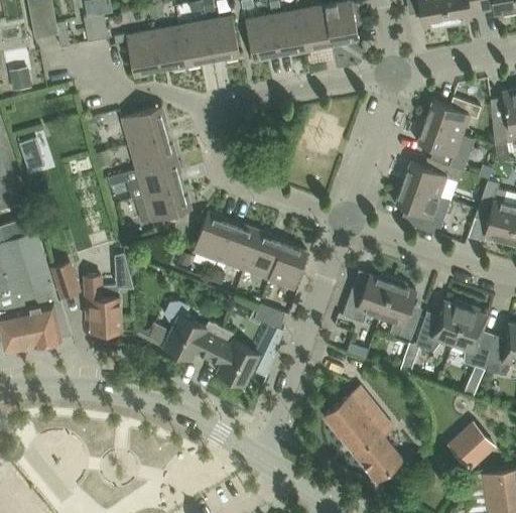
[(31,19),(34,38),(57,34),(55,23),(51,0),(28,0),(30,7),(29,7),(31,19)]
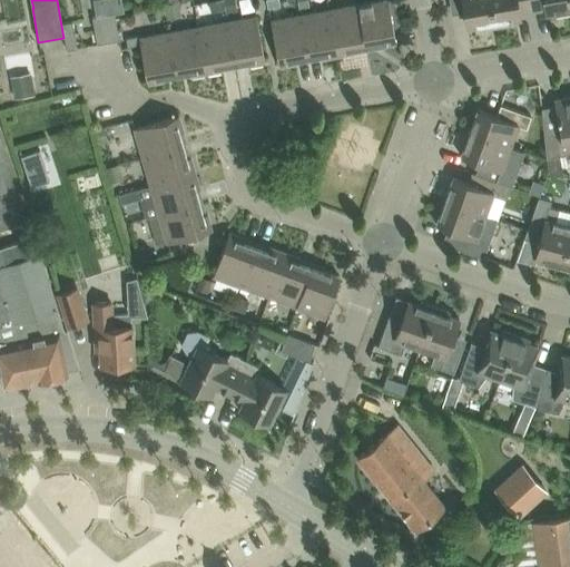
[(120,0),(108,0),(111,16),(115,16),(124,13),(120,0)]
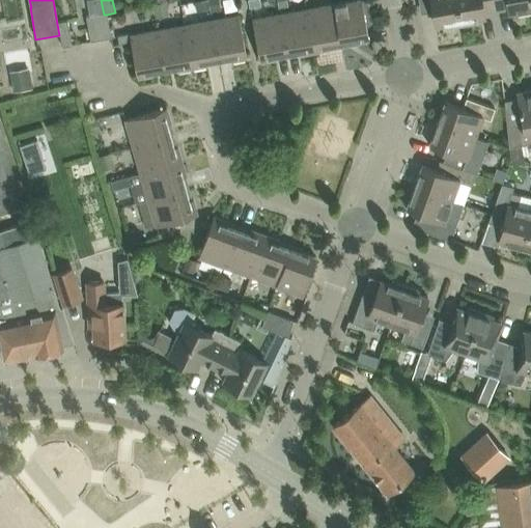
[(219,0),(213,0),(208,1),(210,10),(211,14),(221,11),(219,0)]
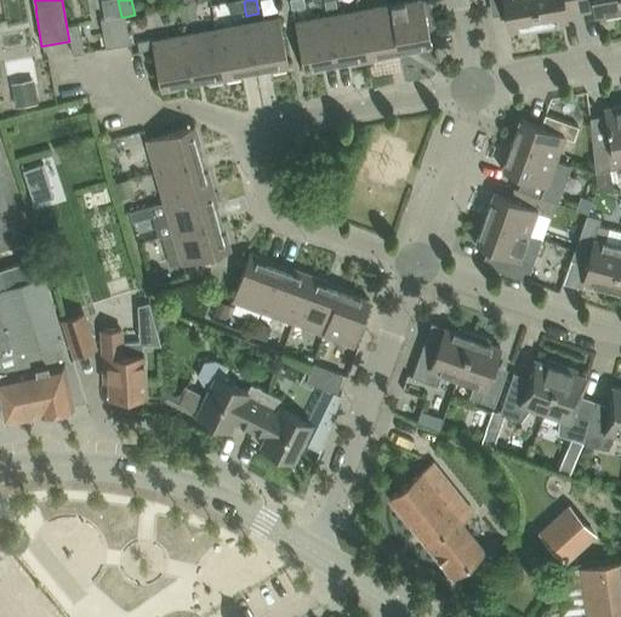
[(303,0),(289,0),(291,11),(306,9),(303,0)]
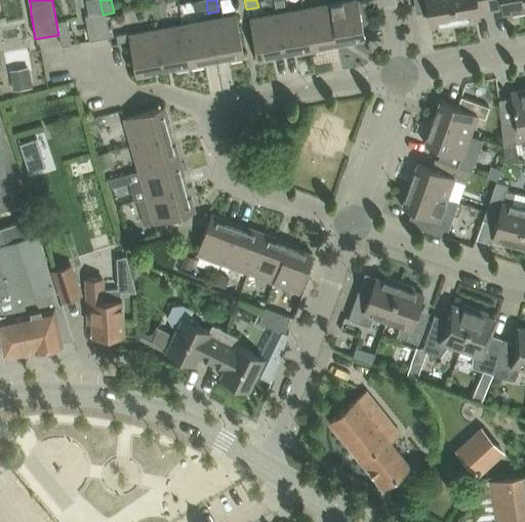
[(282,0),(273,0),(275,8),(284,7),(282,0)]
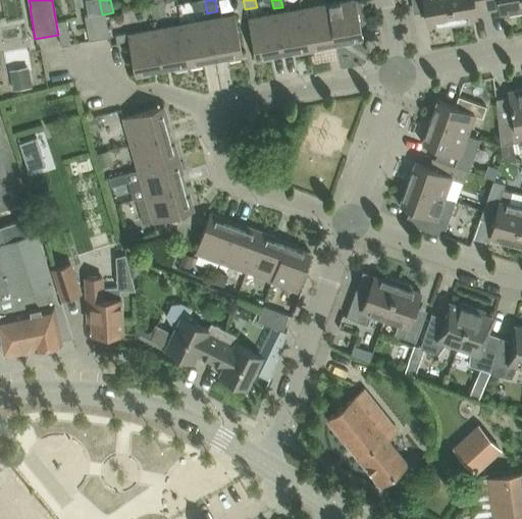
[(448,0),(410,0),(412,8),(424,6),(428,29),(438,27),(438,30),(453,28),(448,0)]
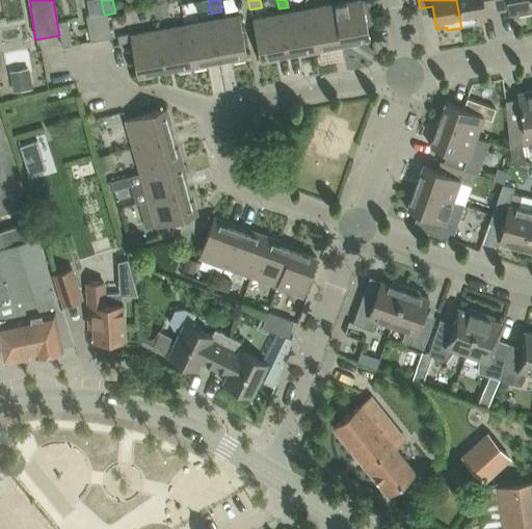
[(484,16),(497,14),(495,0),(456,0),(461,28),(476,25),(475,22),(485,20),(484,16)]
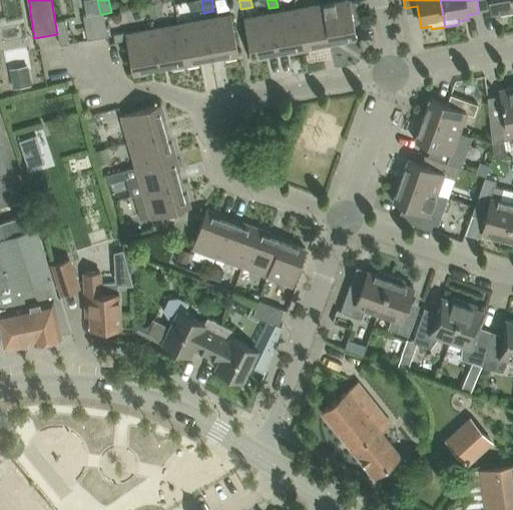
[(512,0),(477,0),(479,13),(491,11),(492,15),(502,13),(503,16),(512,14),(512,0)]
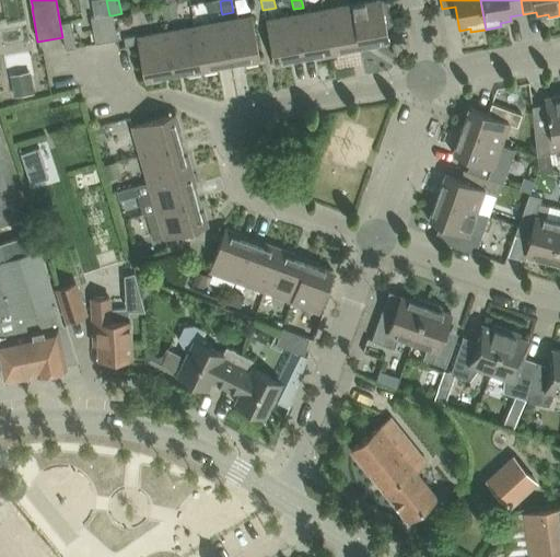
[(219,1),(206,4),(208,13),(220,10),(219,1)]
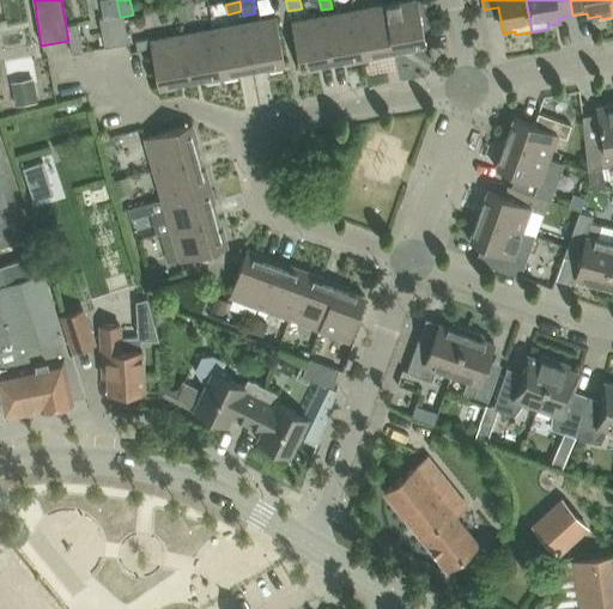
[(394,6),(386,7),(393,53),(426,47),(417,1),(394,6)]
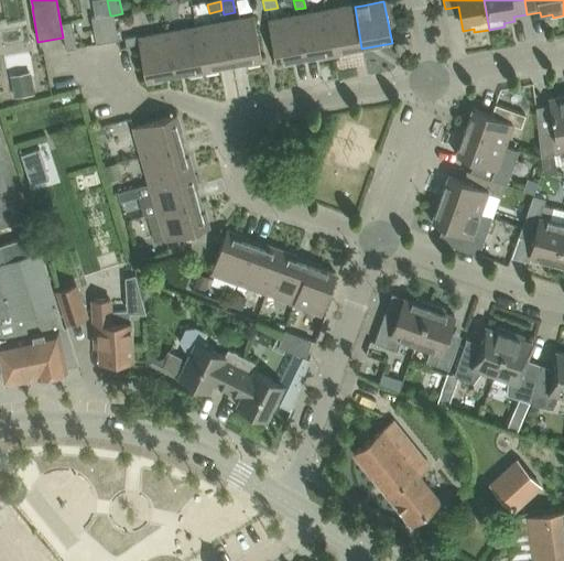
[(175,4),(164,6),(166,20),(179,18),(175,4)]
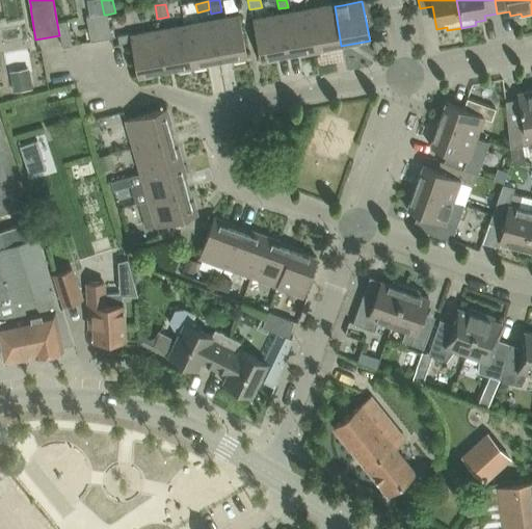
[(335,6),(306,11),(315,54),(330,51),(330,48),(341,46),(335,6)]
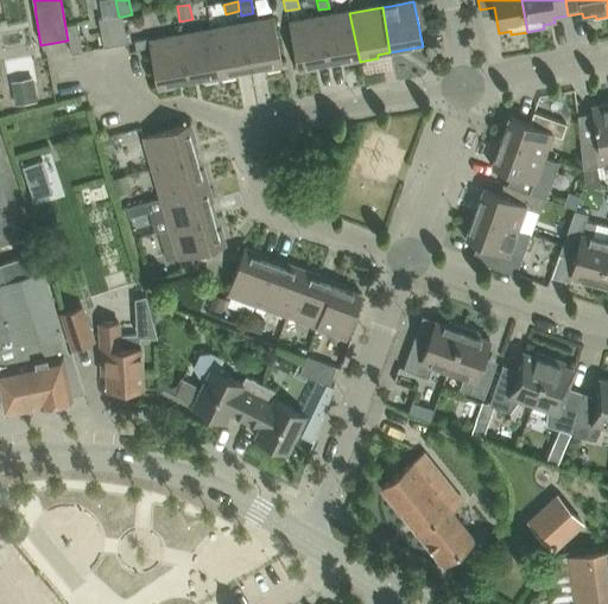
[(318,19),(328,64),(342,62),(342,65),(360,62),(349,13),(318,19)]
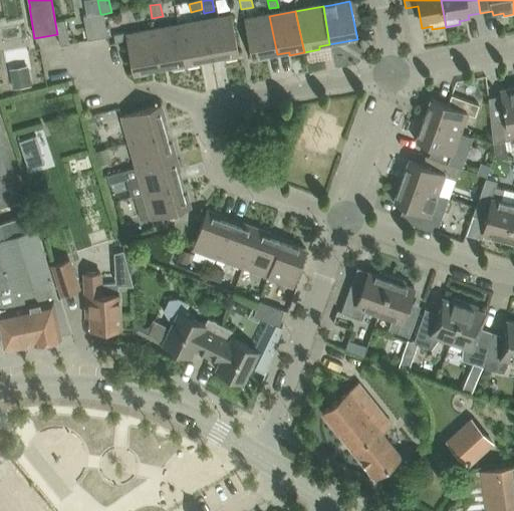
[(83,18),(84,22),(87,41),(107,38),(103,14),(100,14),(83,18)]
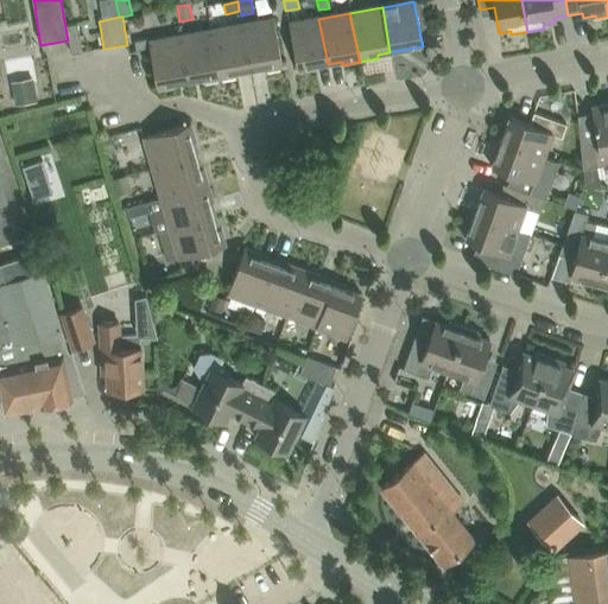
[(289,24),(292,44),(293,50),(297,74),(316,70),(315,67),(328,64),(318,19),(289,24)]
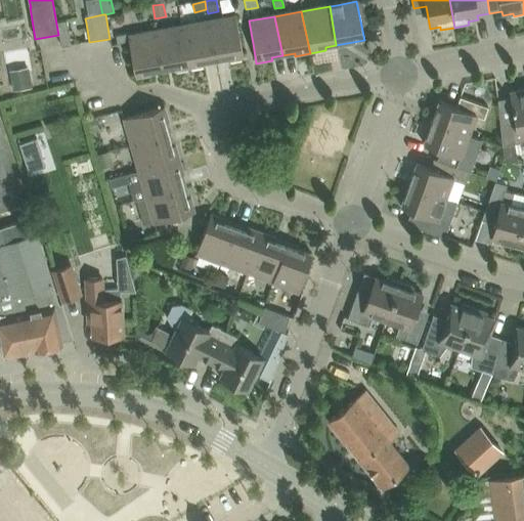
[(244,59),(239,39),(235,17),(209,22),(216,61),(227,58),(228,62),(244,59)]
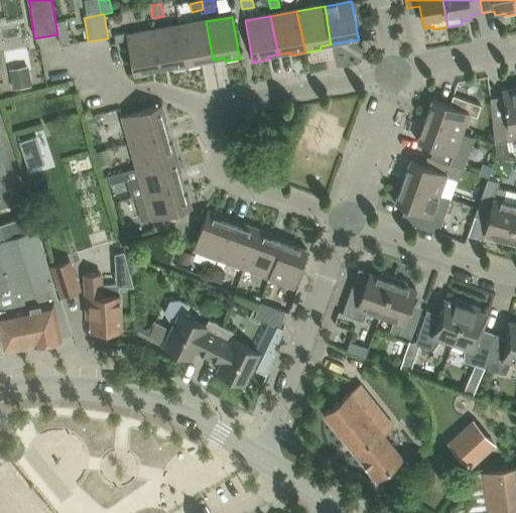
[(70,45),(67,25),(66,21),(55,23),(57,34),(58,34),(60,46),(70,45)]
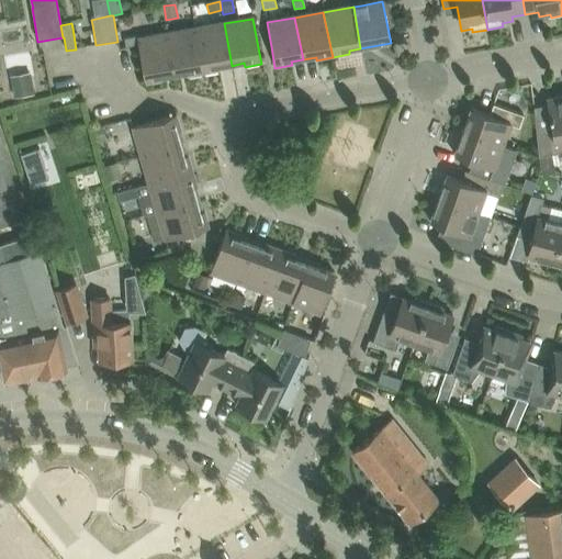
[(218,68),(232,66),(224,23),(194,29),(203,74),(220,71),(218,68)]
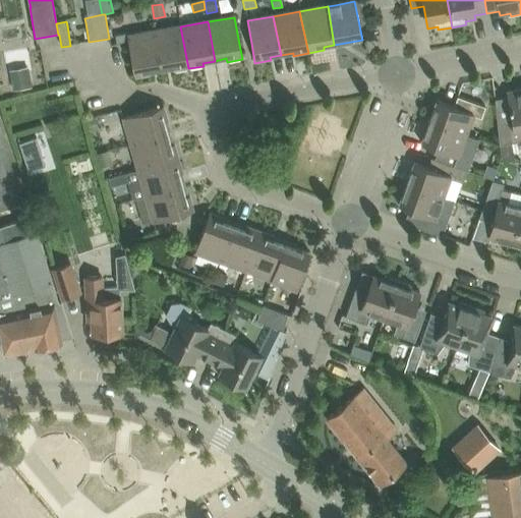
[(154,32),(161,70),(172,68),(173,71),(188,68),(180,26),(154,32)]
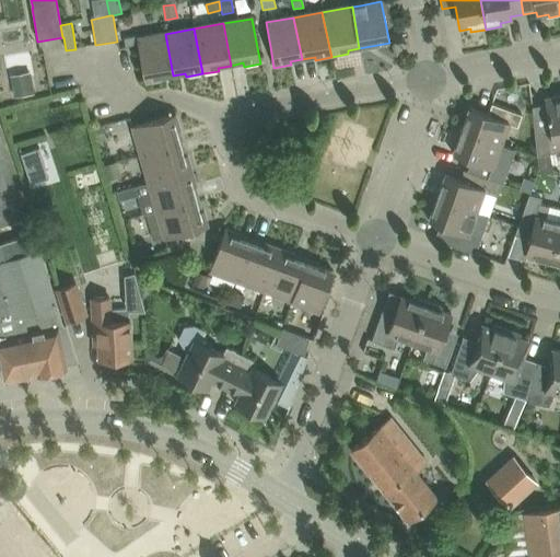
[(136,39),(138,47),(144,84),(161,81),(161,78),(173,76),(165,34),(136,39)]
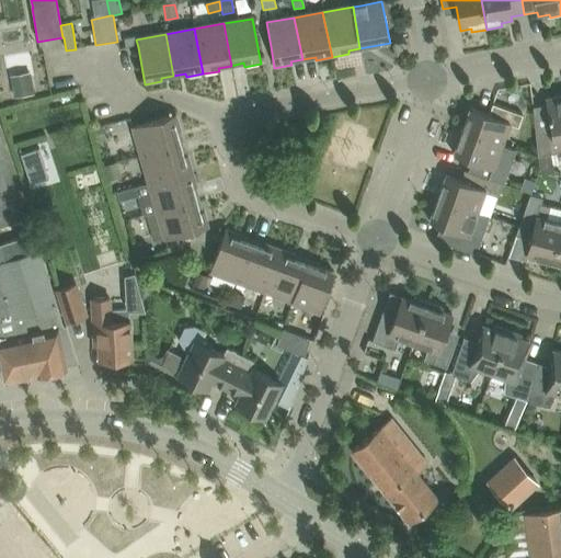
[(136,40),(124,42),(125,49),(130,48),(138,47),(136,40)]
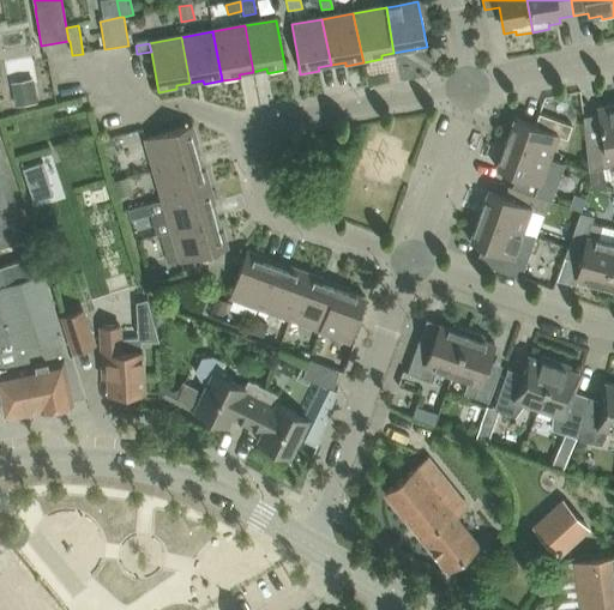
[(34,64),(30,50),(12,54),(16,67),(34,64)]
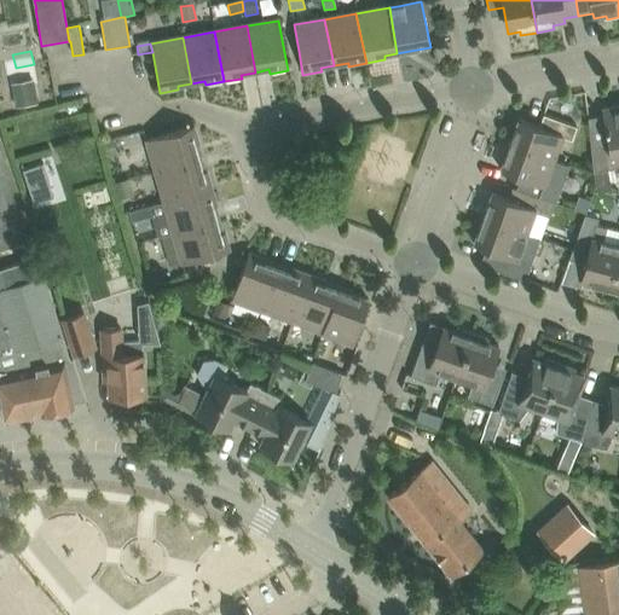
[(34,85),(13,88),(17,110),(38,106),(34,85)]
